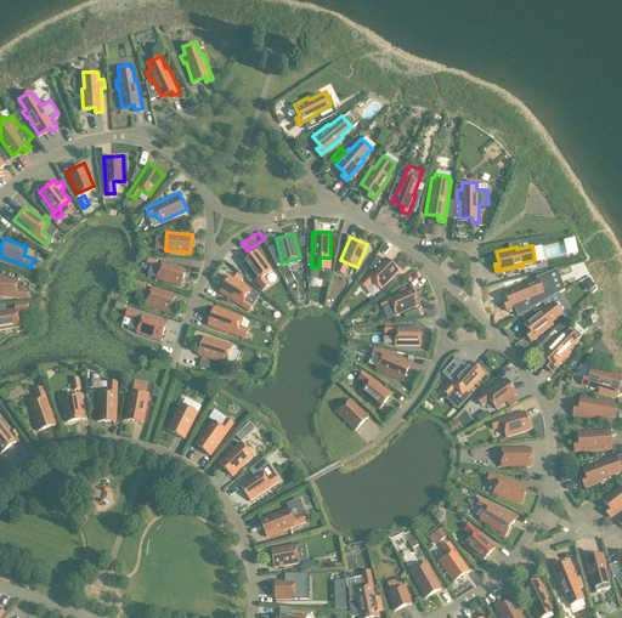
[(256,248),(242,260),(263,288),(270,283),(264,275),(271,268),(256,248)]
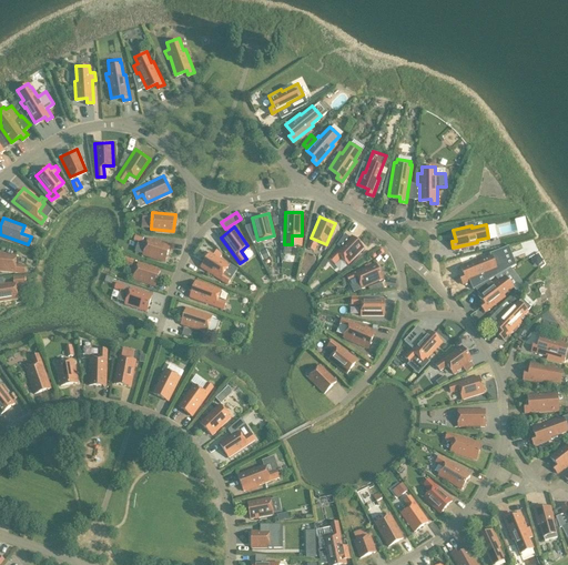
[(364,245),(352,233),(328,256),(335,262),(341,255),(347,262),(364,245)]
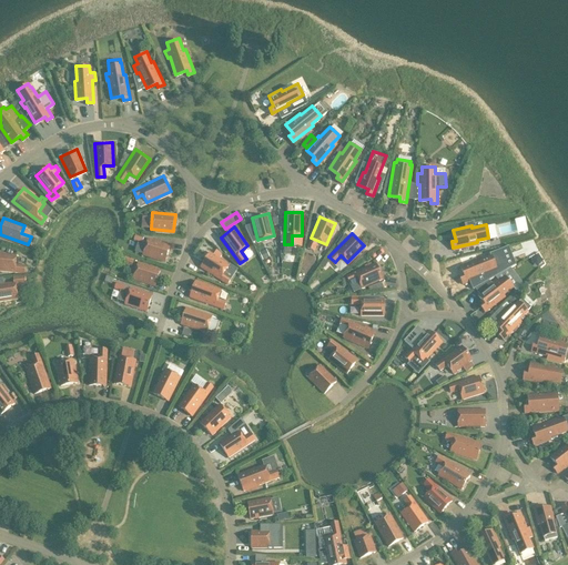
[(164,260),(170,243),(148,236),(143,253),(164,260)]
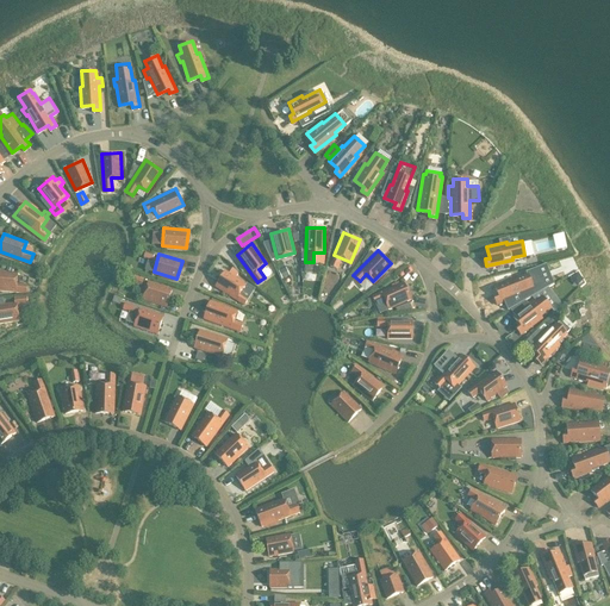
[(246,281),(235,275),(238,270),(231,266),(229,270),(225,268),(216,283),(244,303),(247,298),(238,292),(246,281)]
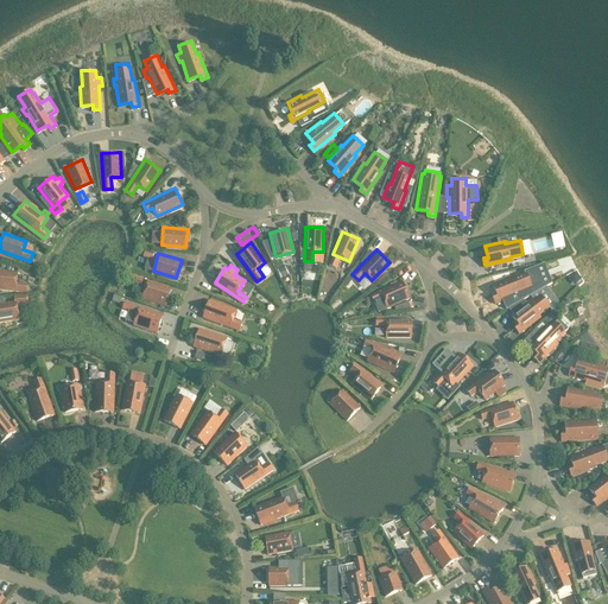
[(0,268),(0,286),(26,290),(27,281),(16,280),(17,271),(0,268)]
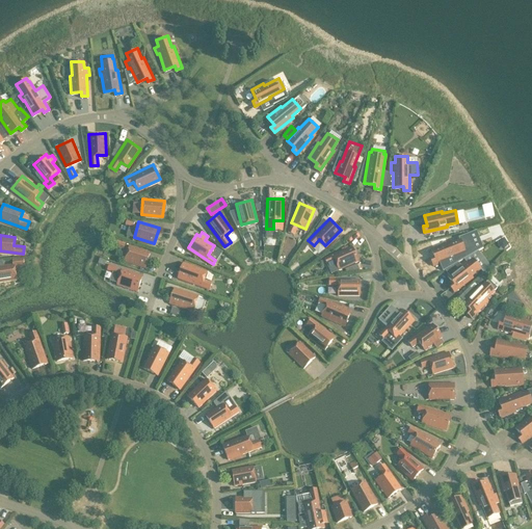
[(123,248),(126,240),(117,237),(114,245),(123,248)]
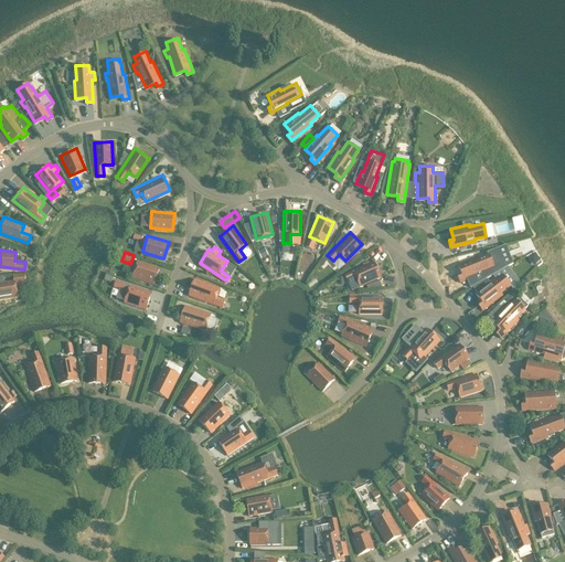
[(482,269),(493,265),(489,252),(476,257),(475,255),(457,262),(461,273),(457,274),(460,281),(483,271),(482,269)]
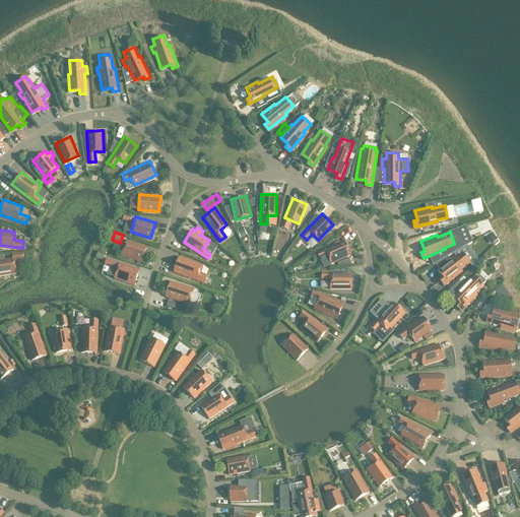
[(141,260),(146,245),(126,239),(122,253),(141,260)]
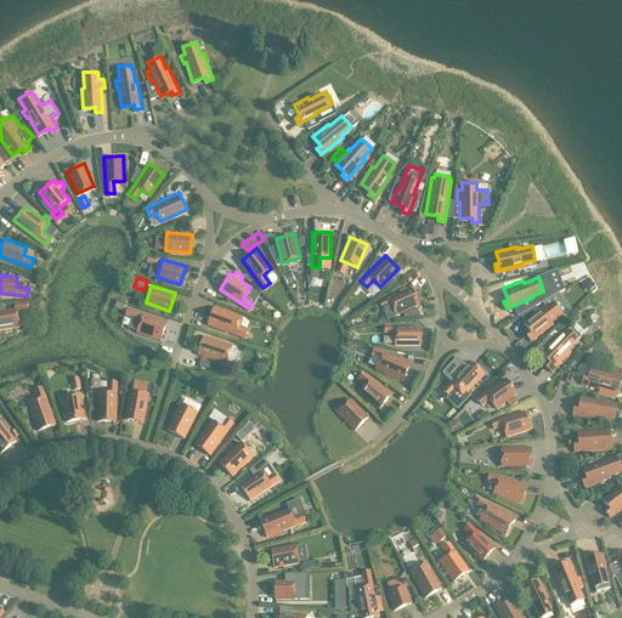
[(419,302),(411,285),(379,300),(383,307),(391,304),(396,312),(419,302)]
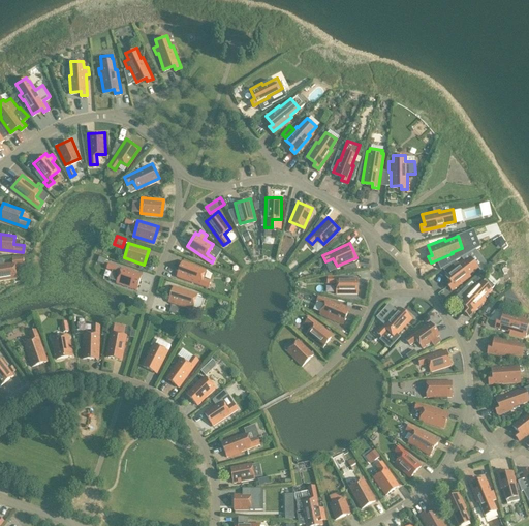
[(468,273),(477,266),(470,255),(460,264),(458,263),(444,273),(450,281),(447,283),(452,288),(470,274),(468,273)]
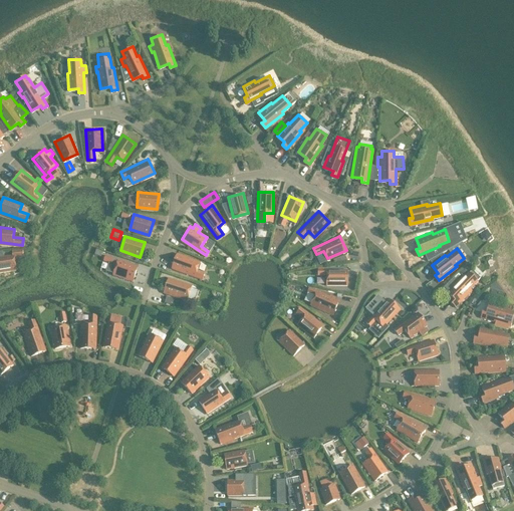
[(177,252),(172,266),(202,278),(205,271),(197,268),(200,260),(177,252)]
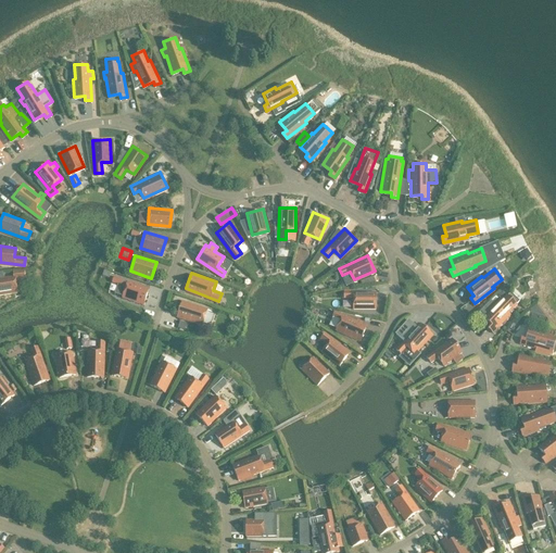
[(0,275),(0,292),(17,290),(14,274),(0,275)]
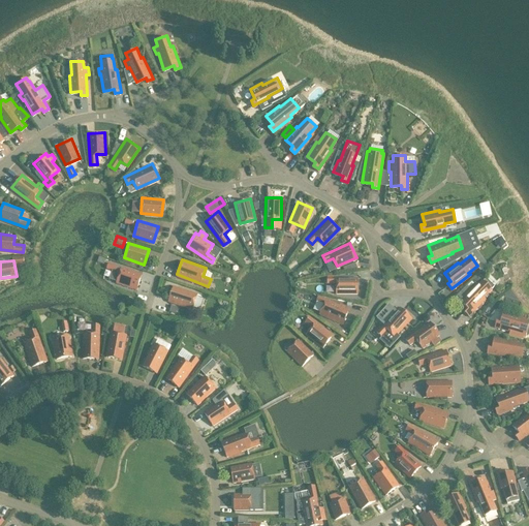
[(106,267),(115,270),(117,264),(109,260),(106,267)]
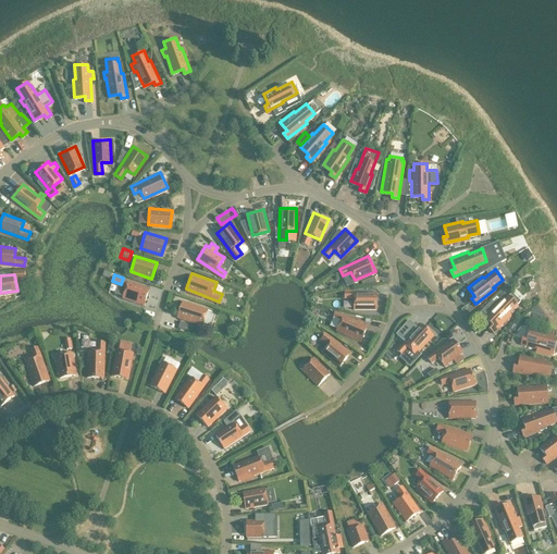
[(144,303),(149,287),(127,280),(122,296),(144,303)]
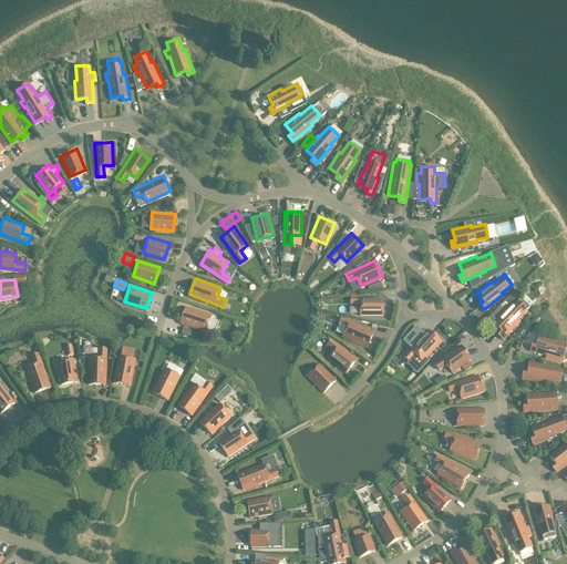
[(383,313),(383,296),(351,296),(351,300),(360,300),(360,313),(383,313)]
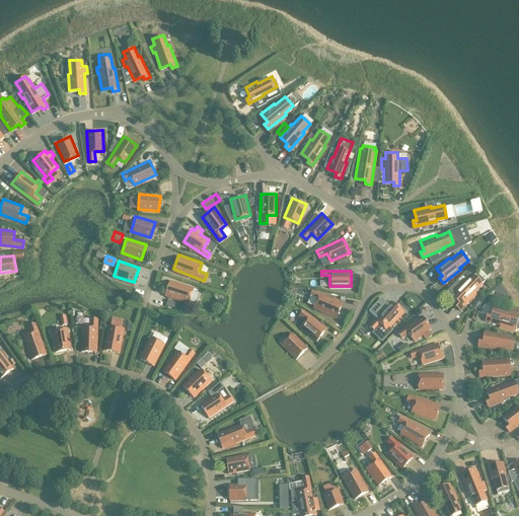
[(482,282),(485,279),(476,271),(464,283),(462,282),(451,294),(458,301),(455,304),(459,308),(475,292),(474,290),(482,282)]
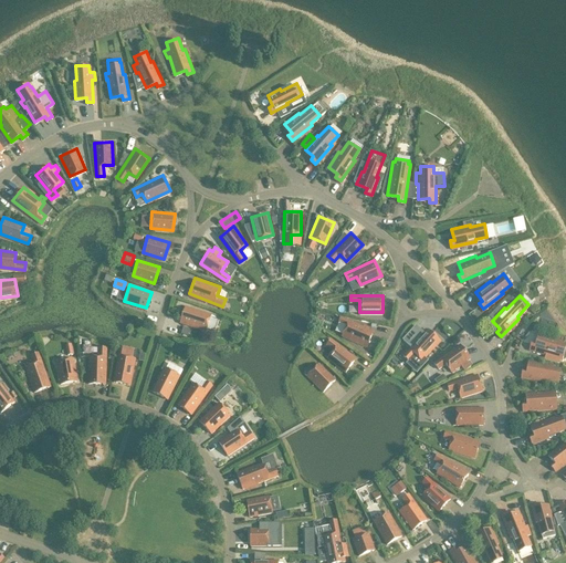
[(206,329),(211,313),(186,304),(180,321),(206,329)]
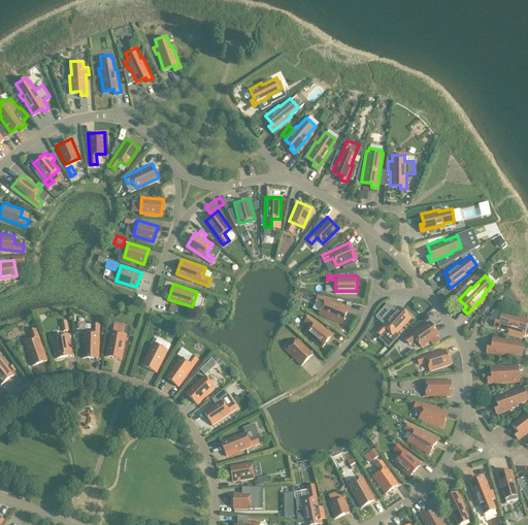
[(341,322),(348,306),(318,294),(316,298),(323,301),(319,312),(341,322)]
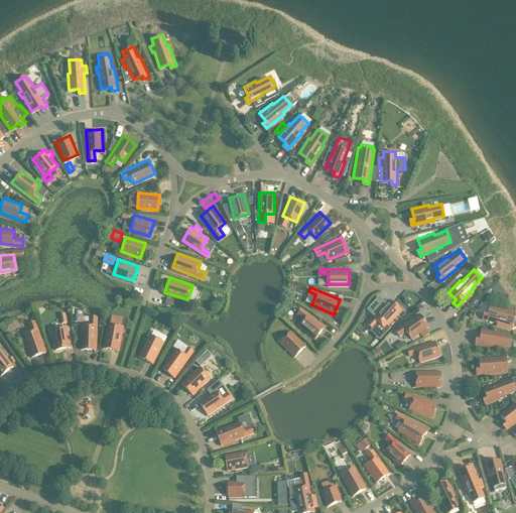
[(401,308),(389,298),(387,301),(378,293),(366,307),(374,314),(368,323),(372,327),(378,321),(385,327),(401,308)]
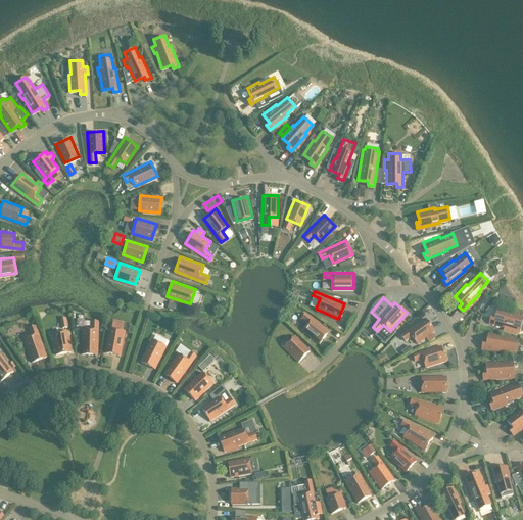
[(519,330),(522,316),(522,314),(497,306),(494,317),(490,315),(489,321),(519,330)]
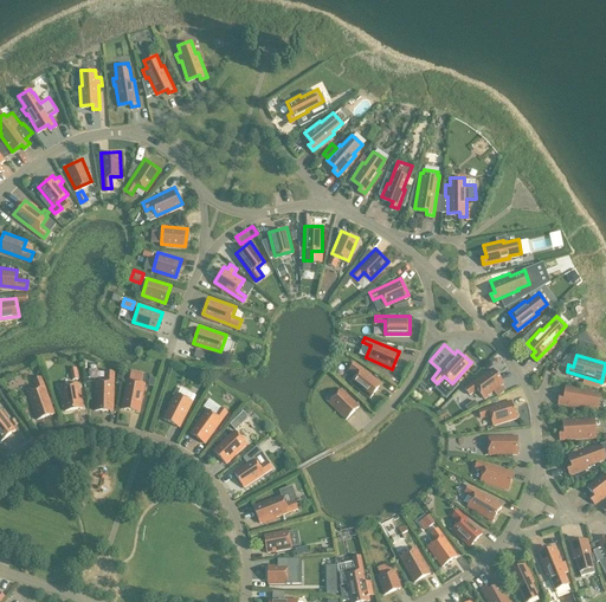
[(350,381),(369,396),(381,381),(362,367),(354,360),(349,366),(356,373),(350,381)]
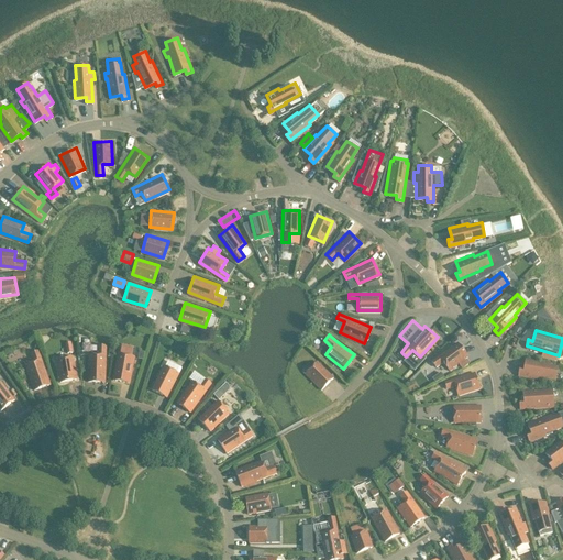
[(467,354),(457,341),(432,359),(435,365),(443,360),(449,368),(459,361),(462,366),(468,363),(464,357),(467,354)]
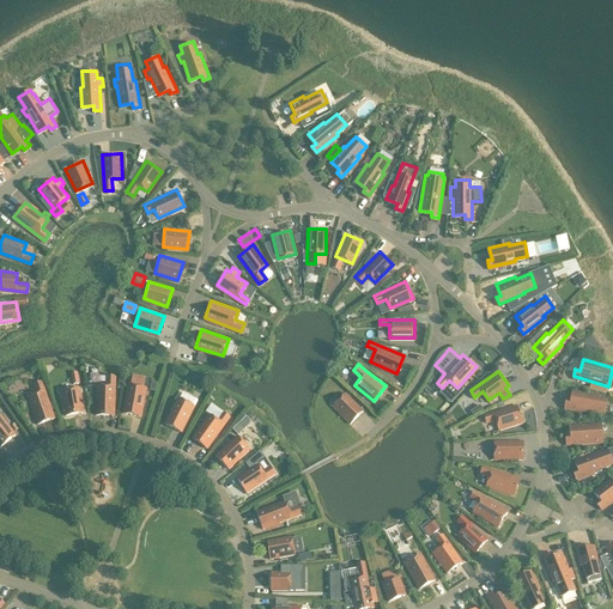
[(114,413),(115,375),(107,375),(107,384),(96,384),(96,413),(114,413)]
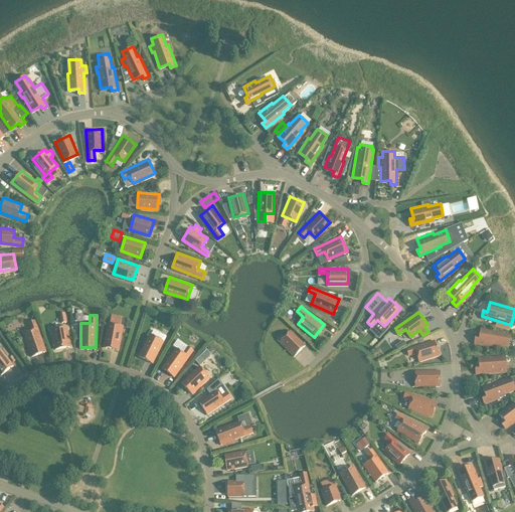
[(31,355),(45,349),(34,318),(27,321),(30,329),(23,332),(31,355)]
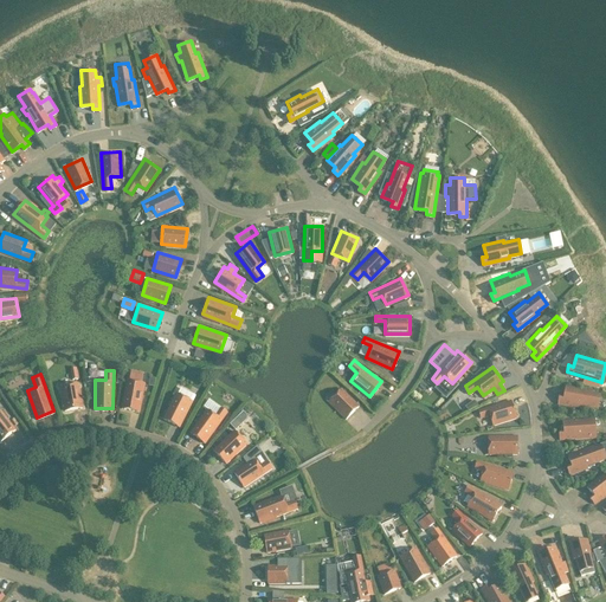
[(121,406),(140,409),(144,382),(127,379),(121,406)]
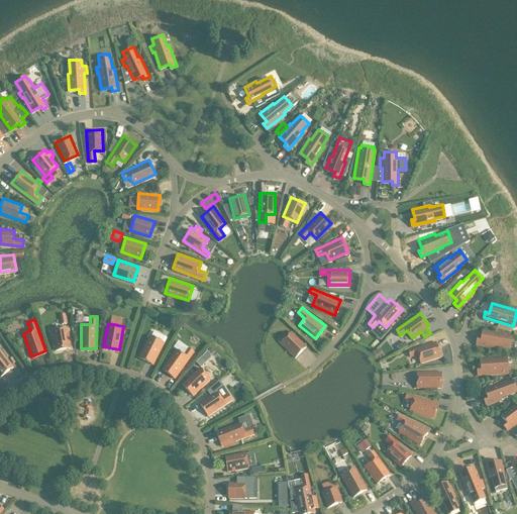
[(55,348),(71,346),(67,325),(52,328),(55,348)]
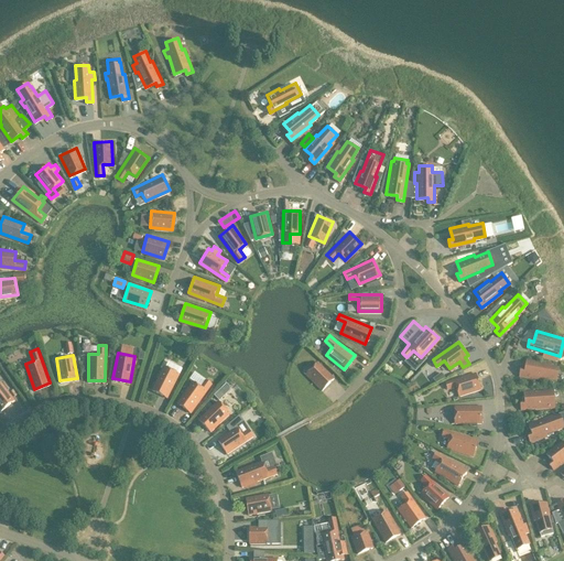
[(556,379),(559,366),(544,363),(544,360),(527,358),(524,368),(520,368),(519,375),(543,379),(544,377),(556,379)]
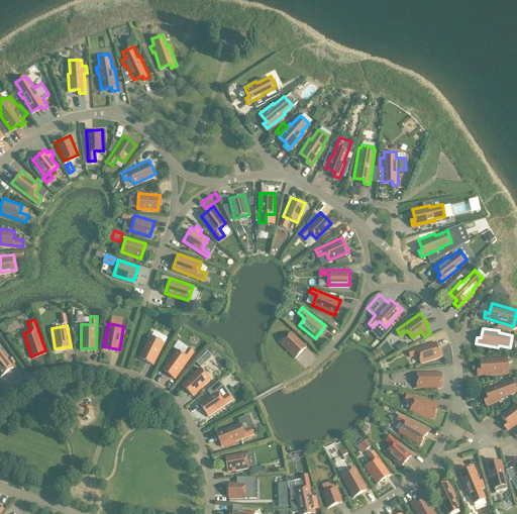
[(295,355),(306,344),(291,330),(280,341),(295,355)]
